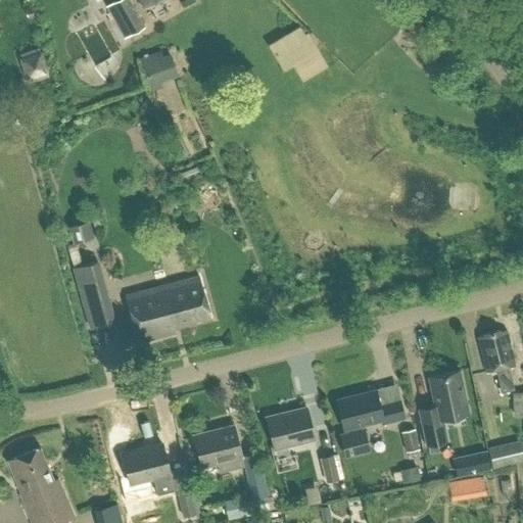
[(144,27),(129,0),(113,0),(110,2),(129,35),(144,27)]
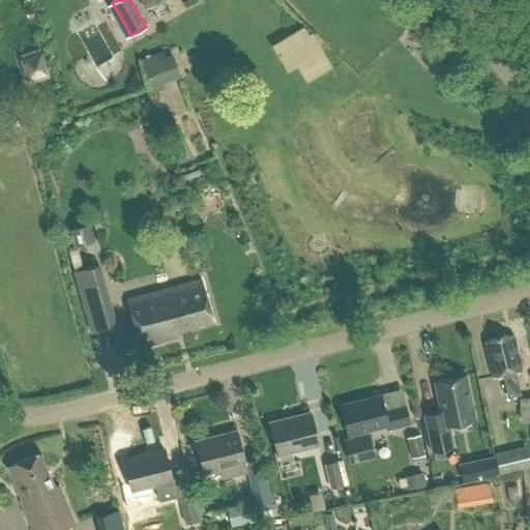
[(173,50),(145,64),(157,90),(185,76),(173,50)]
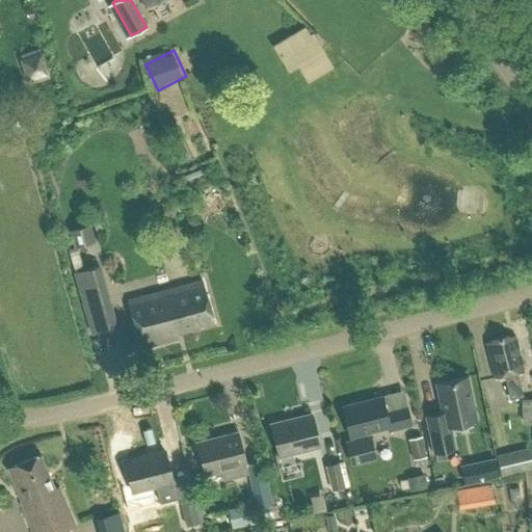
[(95,241),(89,223),(69,230),(74,247),(95,241)]
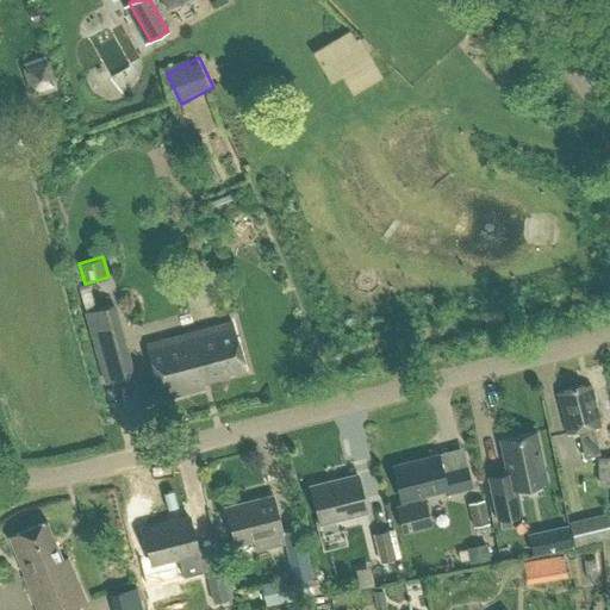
[(209,284),(198,288),(206,307),(217,304),(209,284)]
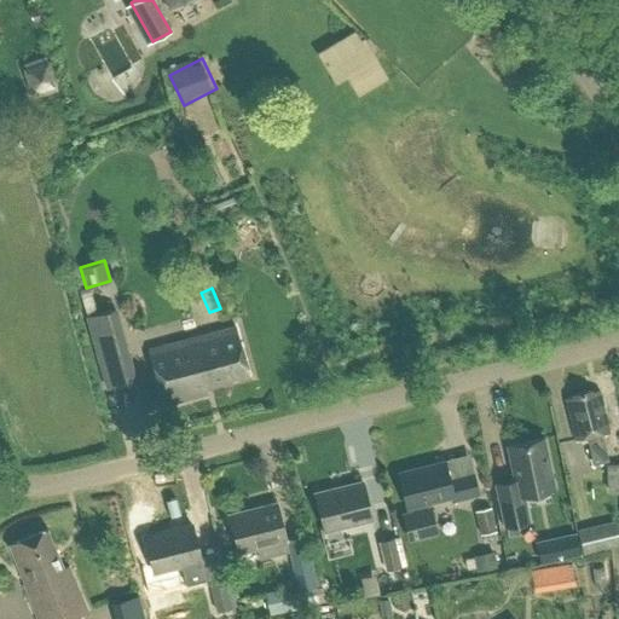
[(136,380),(116,308),(86,317),(105,388),(136,380)]
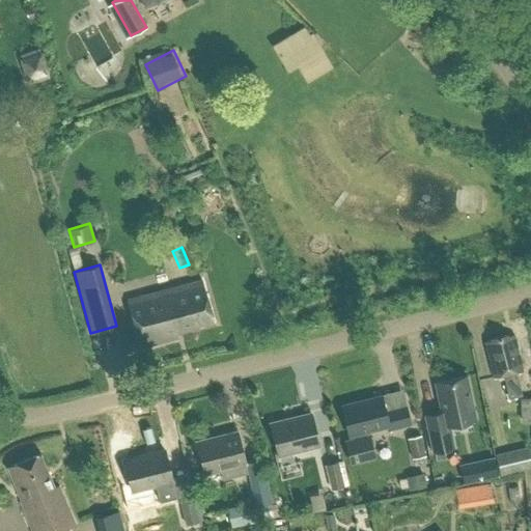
[(140,347),(176,337),(175,332),(214,322),(202,279),(127,300),(140,347)]
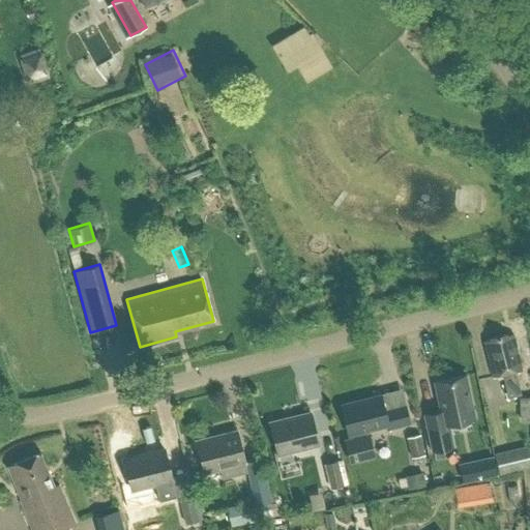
[(521,370),(512,333),(506,335),(505,333),(483,339),(484,341),(483,341),(492,377),(502,374),(507,396),(520,393),(514,372),(521,370)]
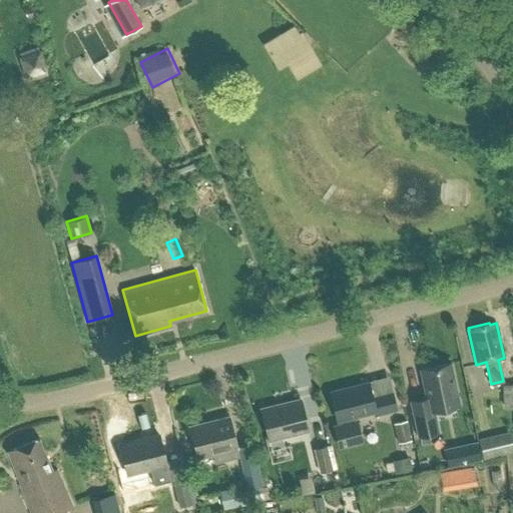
[(459,404),(450,362),(421,369),(427,397),(411,401),(419,436),(438,432),(433,410),(459,404)]
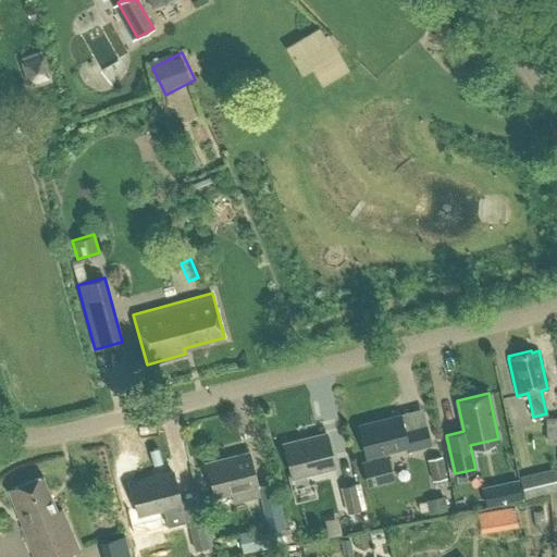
[(404,431),(399,415),(356,425),(364,457),(366,457),(367,460),(360,462),(366,485),(392,479),(385,452),(406,447),(407,450),(432,444),(428,424),(404,431)]
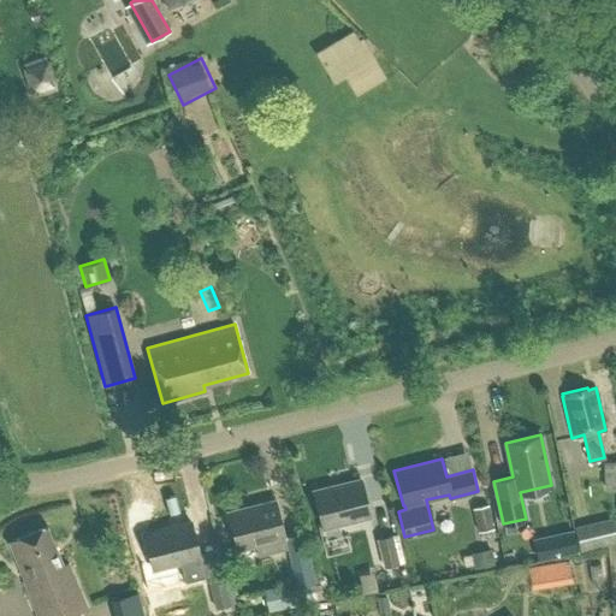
[(615,487),(615,460),(602,460),(602,489),(615,487)]
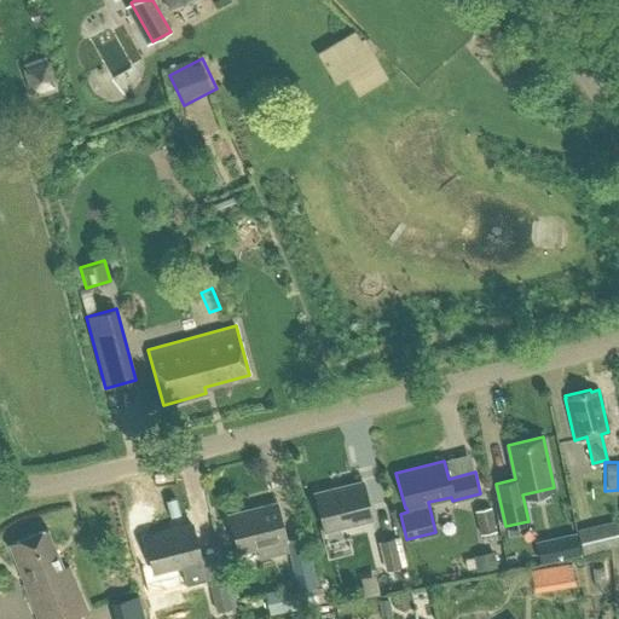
[(371,521),(362,484),(316,495),(324,532),(371,521)]
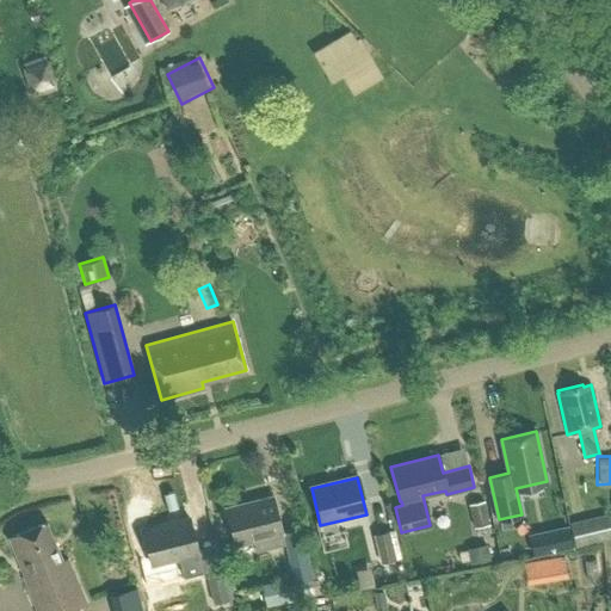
[(282,532),(273,498),(228,510),(238,545),(253,542),(257,553),(285,544),(295,582),(289,584),(294,602),(321,594),(316,578),(312,579),(298,529),(282,532)]
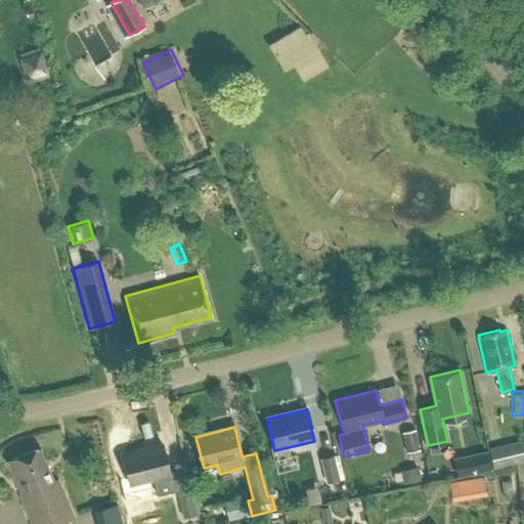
[(419,448),(415,429),(400,432),(405,451),(419,448)]
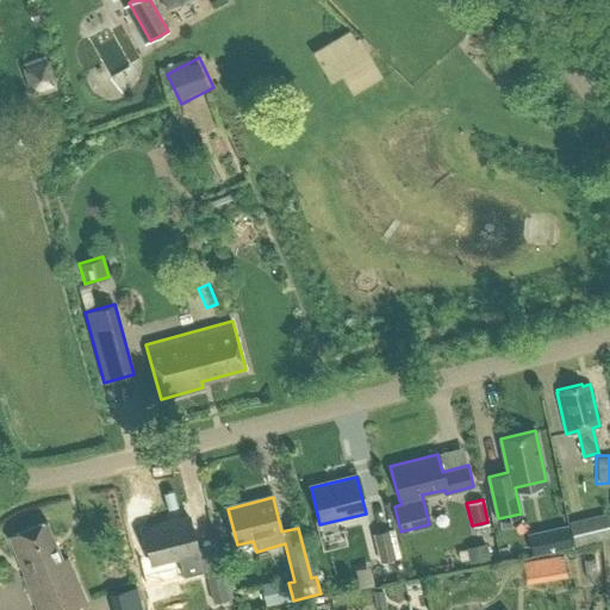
[(609,537),(609,527),(607,512),(568,522),(574,547),(609,537)]
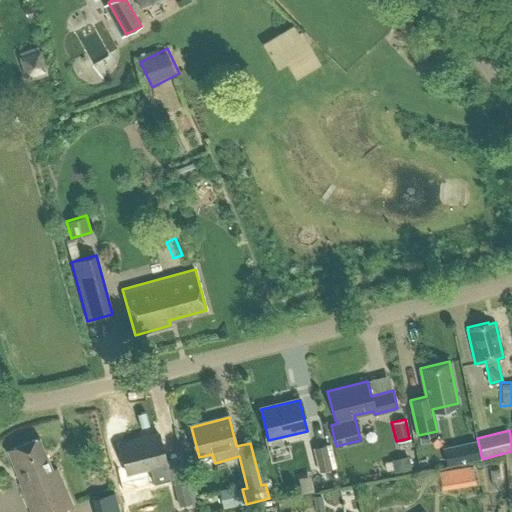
[(164,460),(158,434),(120,443),(128,475),(149,470),(153,484),(169,480),(170,483),(171,482),(177,507),(192,503),(180,456),(164,460)]
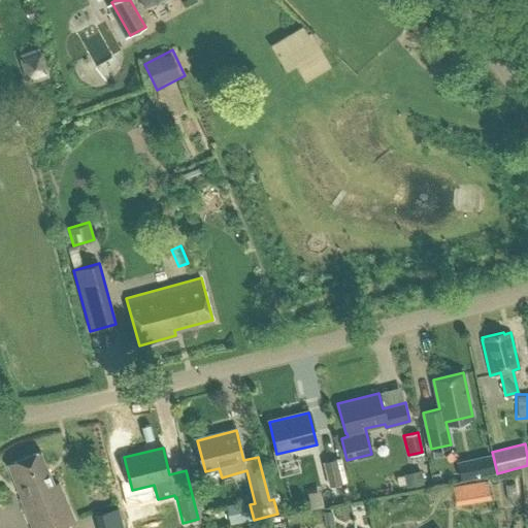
[(52,484),(37,450),(6,463),(21,496),(19,498),(30,527),(60,527),(74,522),(58,484),(52,484)]
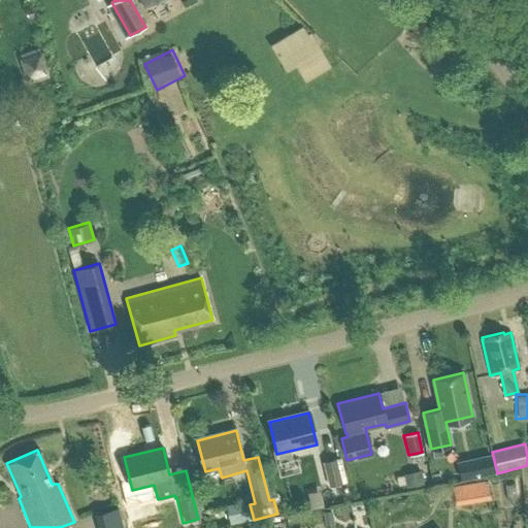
[(328,487),(342,484),(336,459),(323,461),(328,487)]
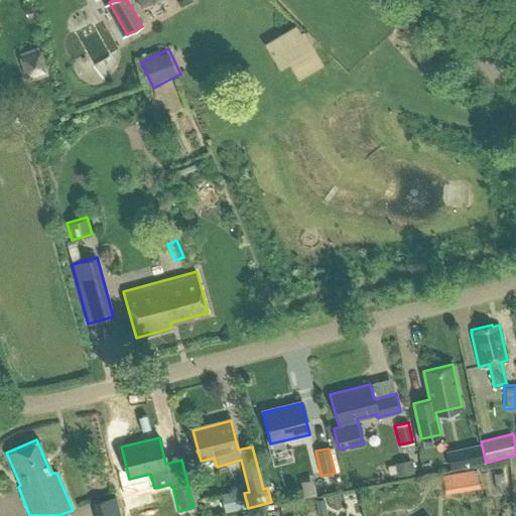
[(444,474),(445,488),(482,486),(482,472),(444,474)]
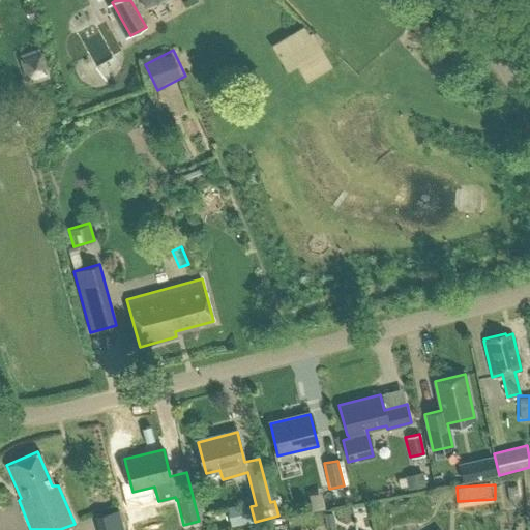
[(123,529),(118,508),(100,513),(105,529),(123,529)]
